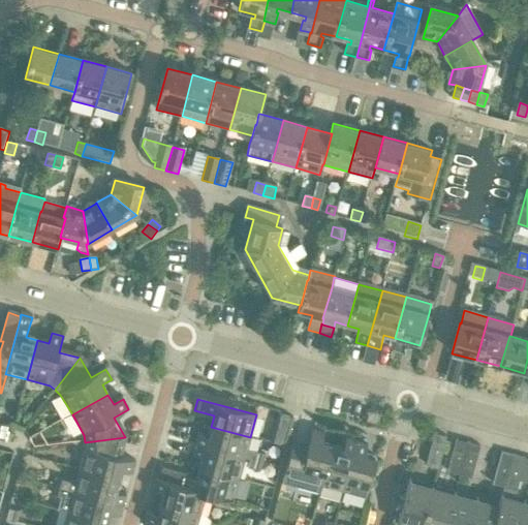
[(286,448),(293,420),(279,415),(271,443),(286,448)]
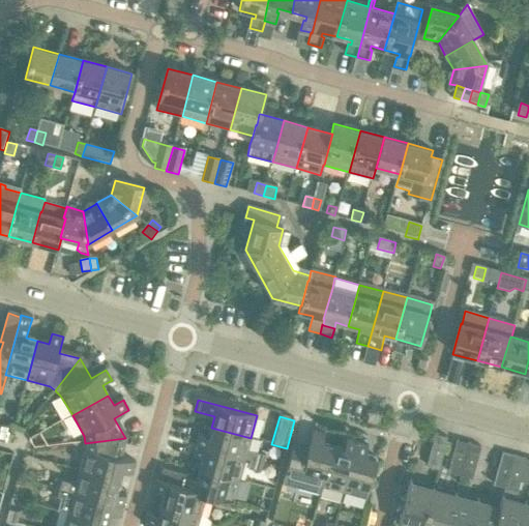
[(0,441),(1,442),(5,443),(9,428),(0,425),(0,441)]
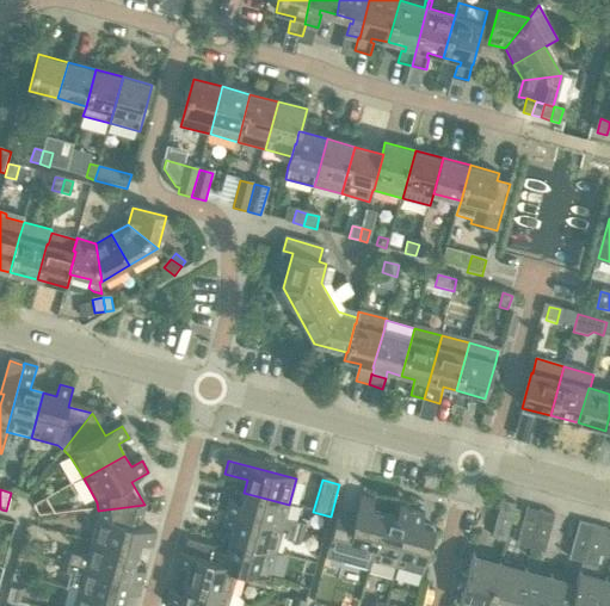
[(285,520),(289,505),(244,493),(240,505),(228,502),(225,514),(283,530),(283,531),(288,532),(289,532),(303,536),(306,526),(285,520)]
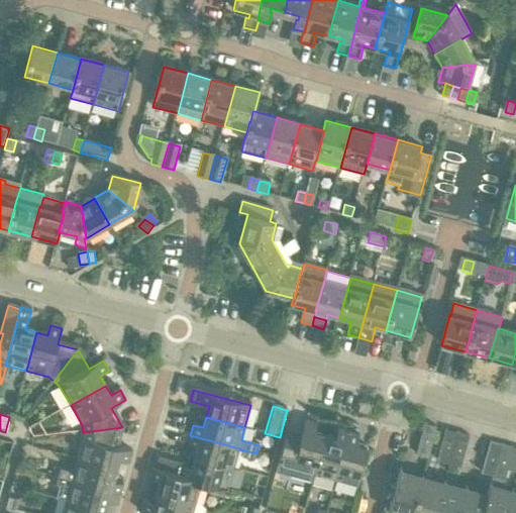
[(325,436),(314,433),(317,423),(306,420),(301,436),(287,432),(278,466),(314,476),(325,436)]
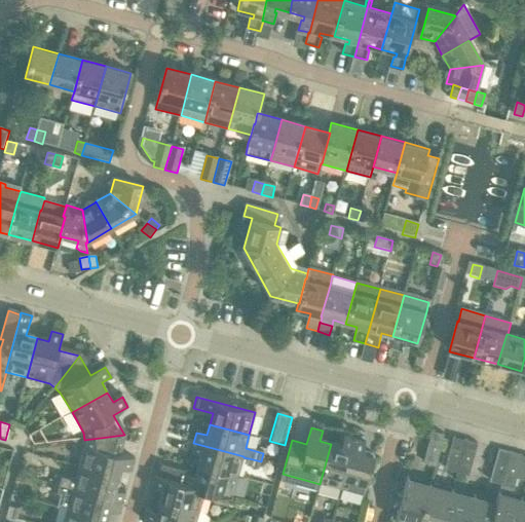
[(436,468),(444,439),(444,436),(433,433),(423,464),(436,468)]
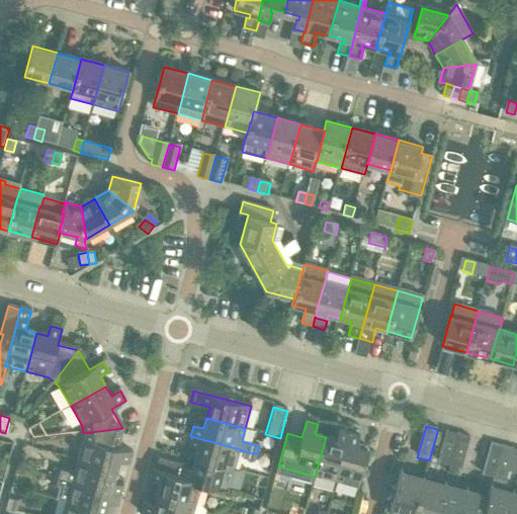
[(130,464),(133,452),(116,448),(122,428),(83,433),(83,439),(77,461),(116,472),(119,461),(130,464)]
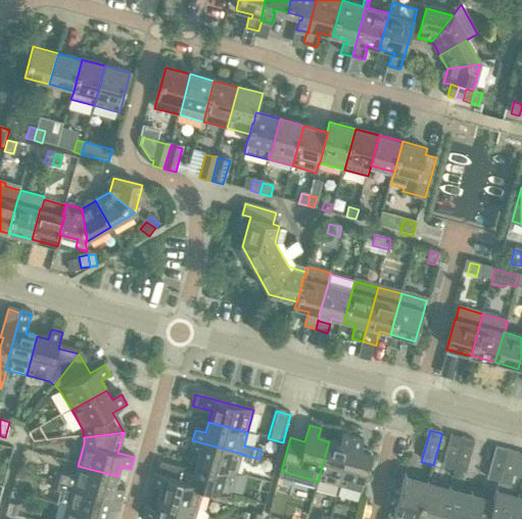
[(339,486),(352,437),(342,434),(339,444),(329,441),(318,481),(339,486)]
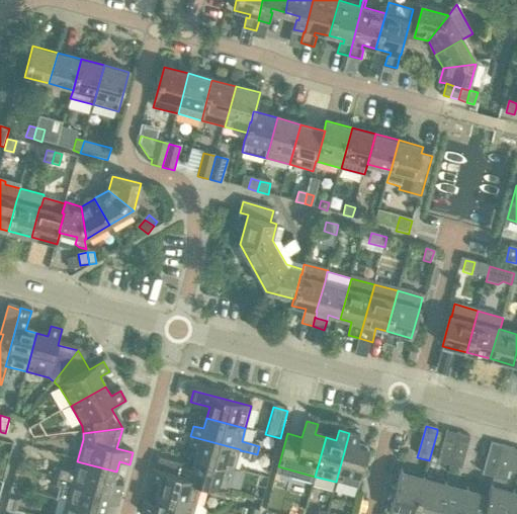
[(450,466),(458,435),(447,432),(438,463),(450,466)]
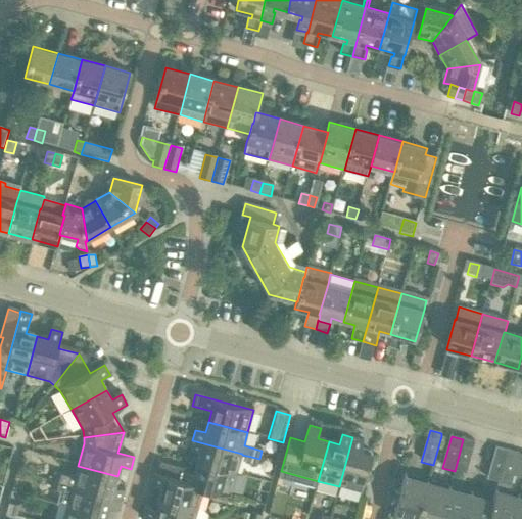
[(362,492),(372,454),(361,451),(364,440),(352,437),(339,486),(362,492)]
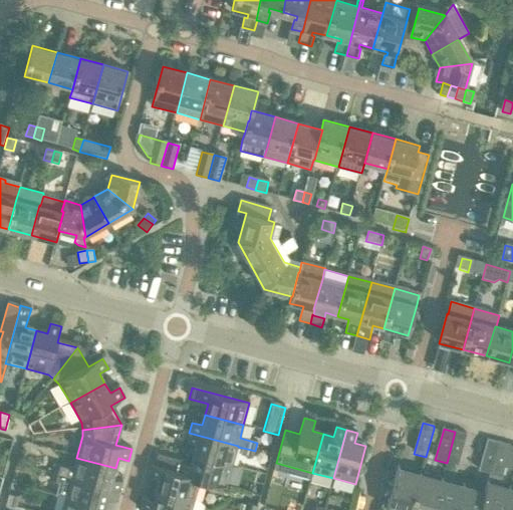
[(458,466),(466,437),(467,435),(455,432),(447,463),(458,466)]
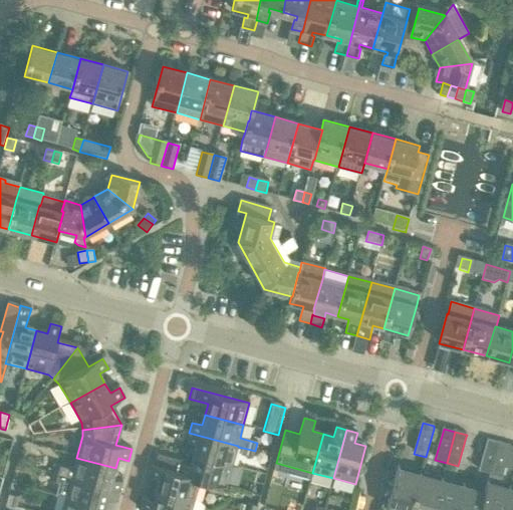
[(232,467),(238,447),(238,446),(189,433),(187,443),(196,446),(194,456),(232,467)]
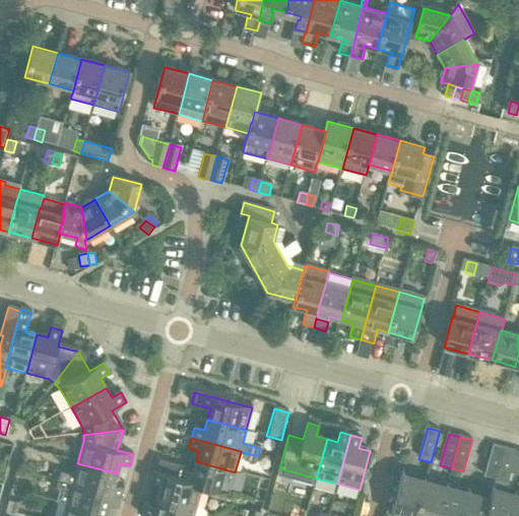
[(496,480),(505,449),(493,446),(484,477),(496,480)]
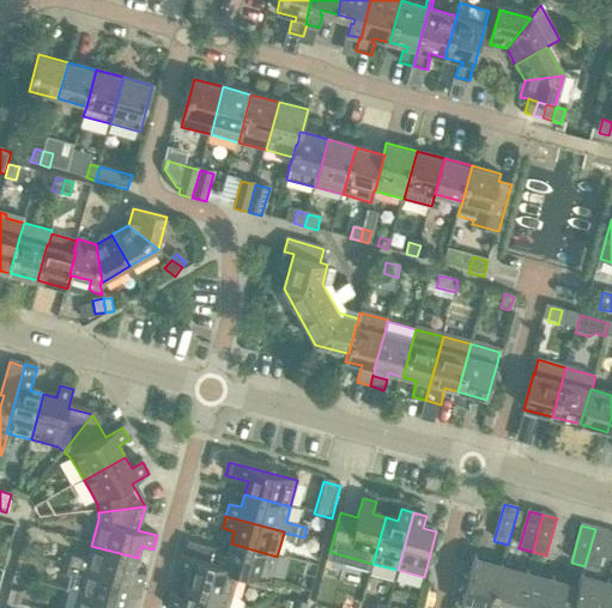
[(599,570),(609,533),(595,529),(585,566),(599,570)]
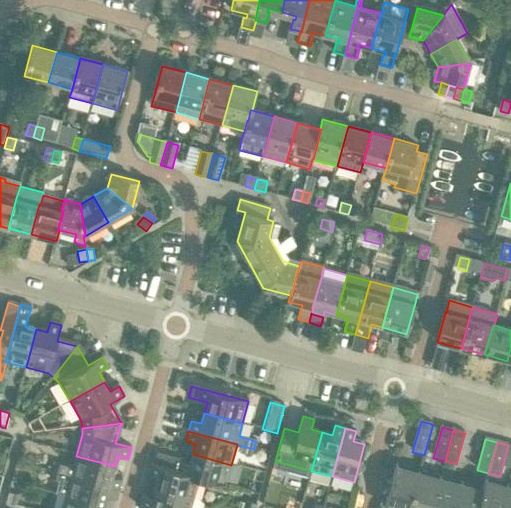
[(252,457),(254,449),(242,446),(241,446),(239,454),(252,457)]
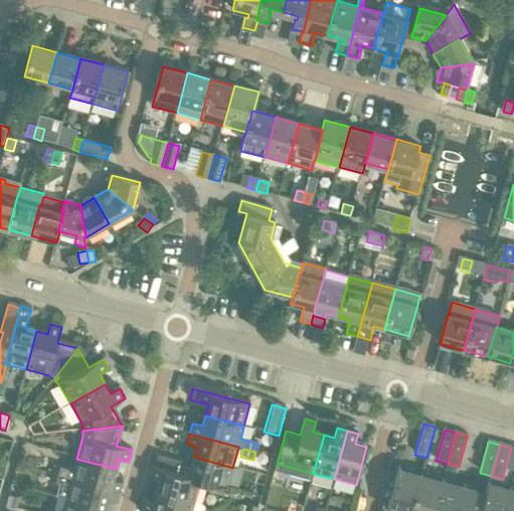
[(191,468),(182,466),(183,463),(155,456),(152,467),(200,481),(200,483),(226,490),(232,468),(194,457),(191,468)]
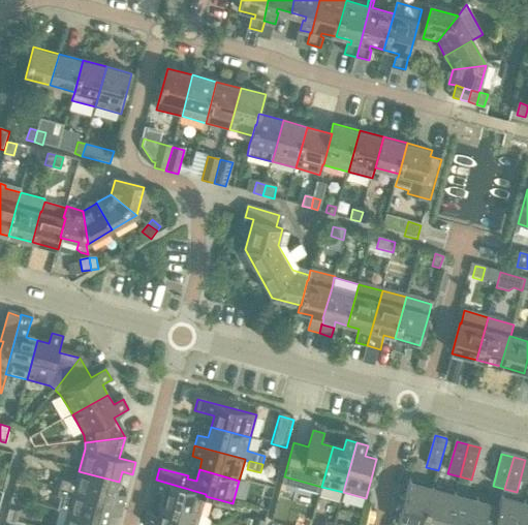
[(116,493),(119,482),(79,471),(75,485),(70,483),(58,480),(56,488),(123,506),(126,496),(116,493)]
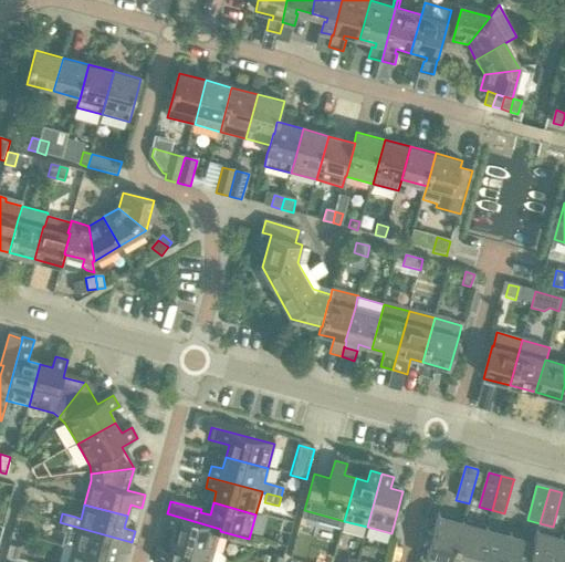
[(213,552),(220,531),(220,529),(167,513),(164,527),(175,530),(171,541),(213,552)]
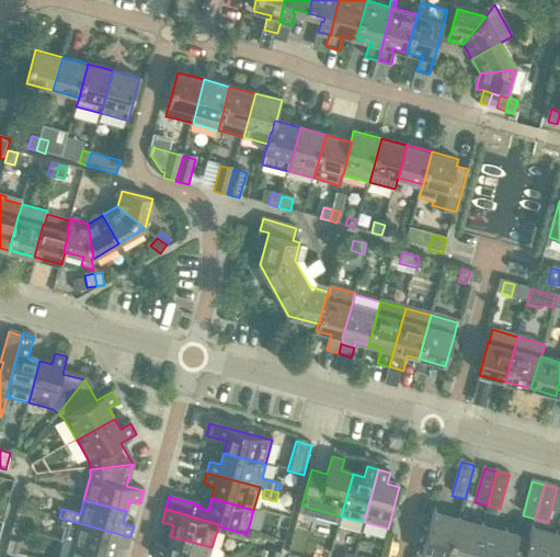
[(422,554),(431,556),(448,556),(458,522),(433,515),(422,554)]
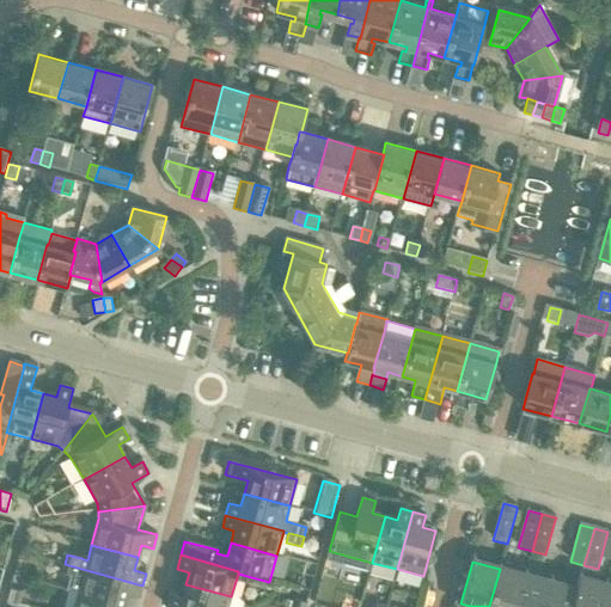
[(142,586),(65,564),(61,574),(71,576),(67,592),(78,595),(118,606),(123,606),(127,594),(139,598),(142,586)]
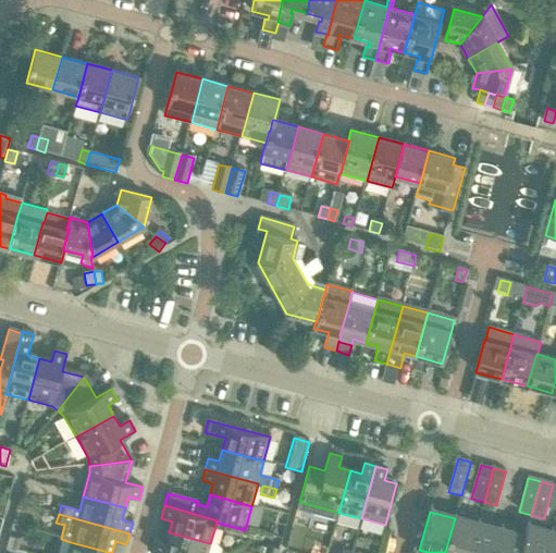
[(470,552),(478,525),(455,518),(445,552),(470,552)]
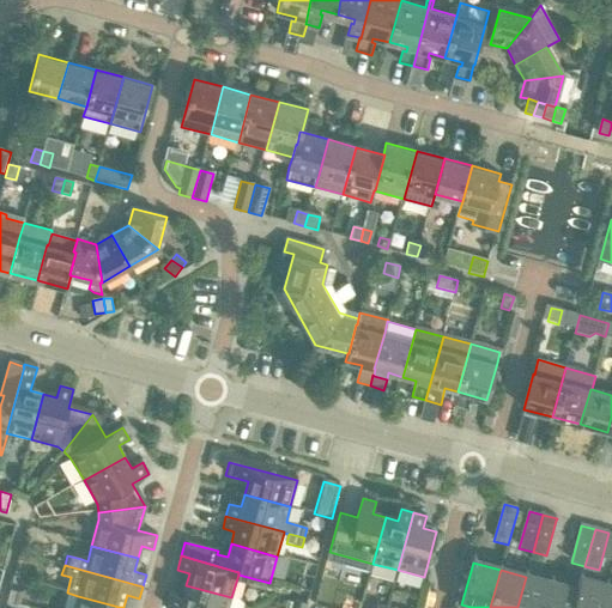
[(545,607),(552,584),(526,577),(517,607),(545,607)]
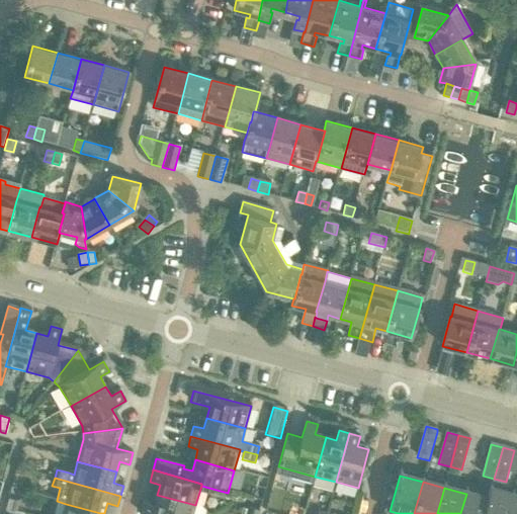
[(507,513),(513,496),(490,490),(487,499),(489,500),(484,513),(507,513)]
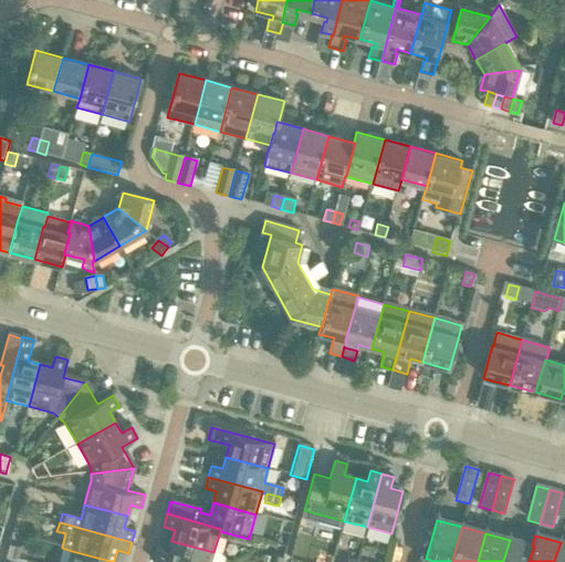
[(510,540),(503,561),(529,561),(534,547),(532,545),(510,540)]
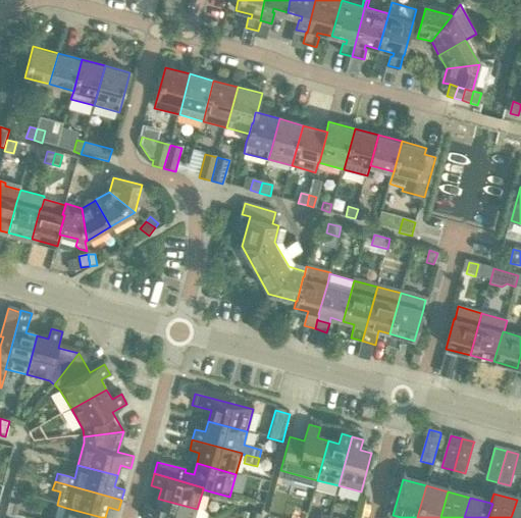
[(194,517),(197,509),(158,499),(155,510),(145,507),(142,517),(194,517)]
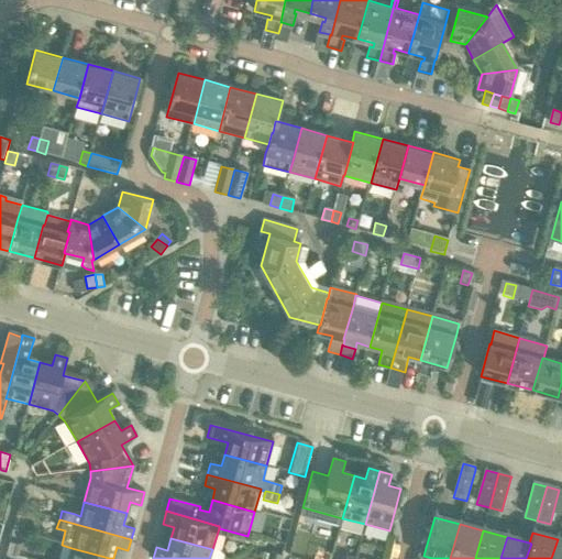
[(561,540),(558,539),(551,558),(561,558),(561,540)]
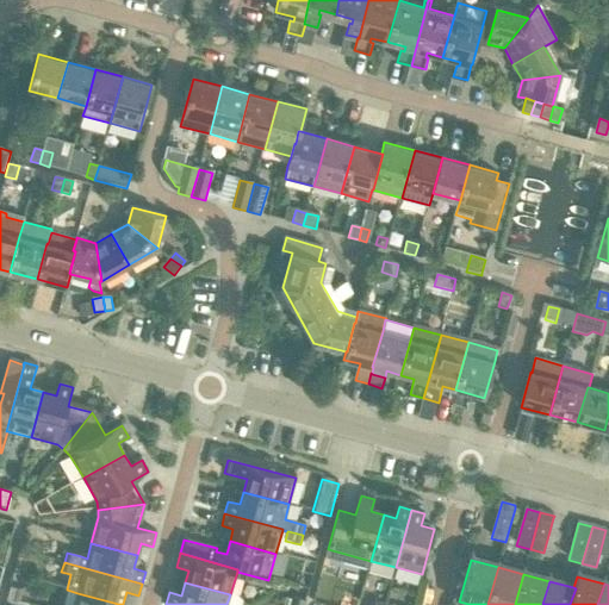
[(19,603),(23,590),(11,587),(7,600),(19,603)]
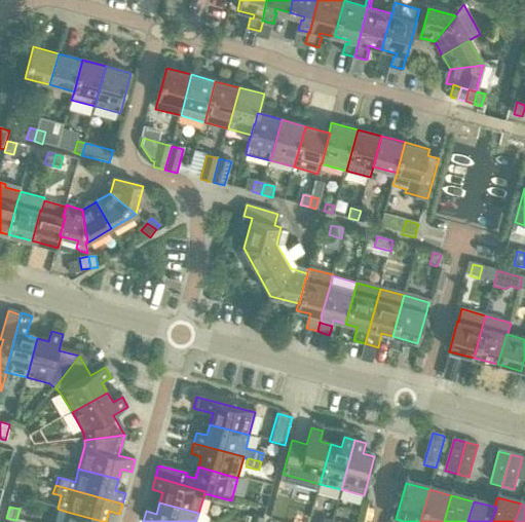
[(102,521),(67,512),(64,521),(102,521)]
